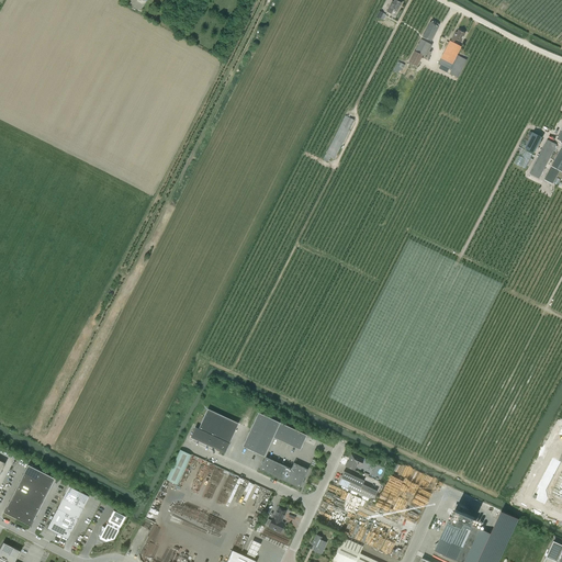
[(393,10),(396,12),(402,3),(395,0),(394,0),(393,2),(392,2),(386,12),(391,14),(393,10)]
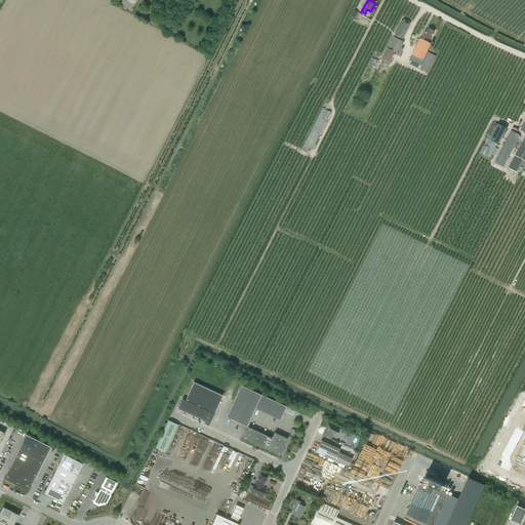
[(395,35),(403,39),(410,25),(402,21),(395,35)]
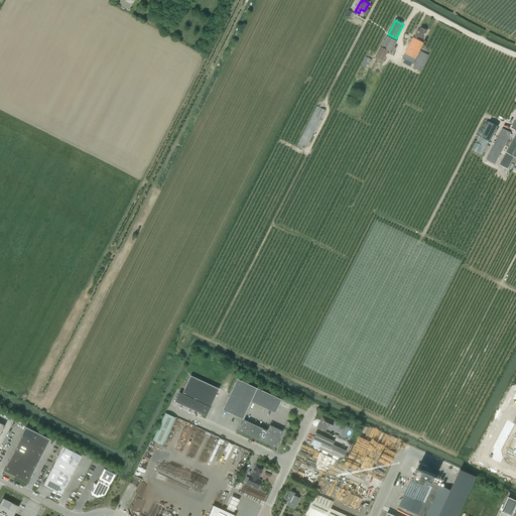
[(418,29),(413,38),(417,40),(419,36),(422,38),(426,30),(420,28),(419,29),(418,29)]
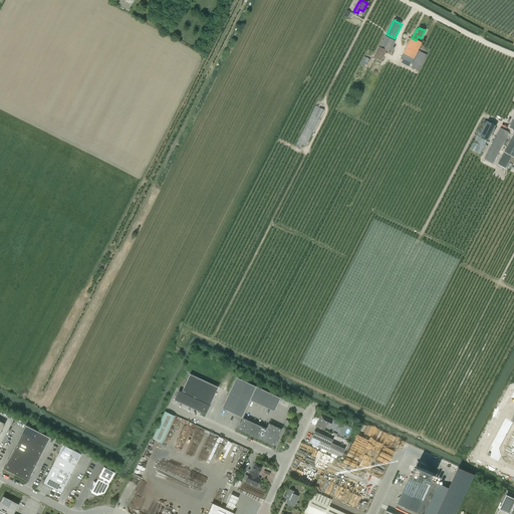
[(386,36),(379,46),(389,51),(391,47),(387,44),(390,38),(386,36)]
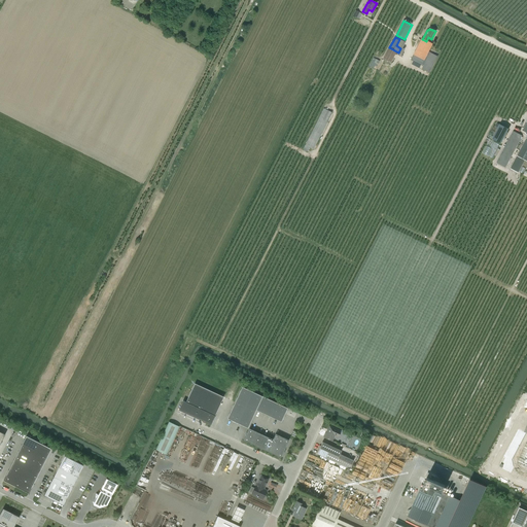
[(414,55),(424,60),(428,51),(431,44),(426,41),(422,39),(421,39),(414,55)]
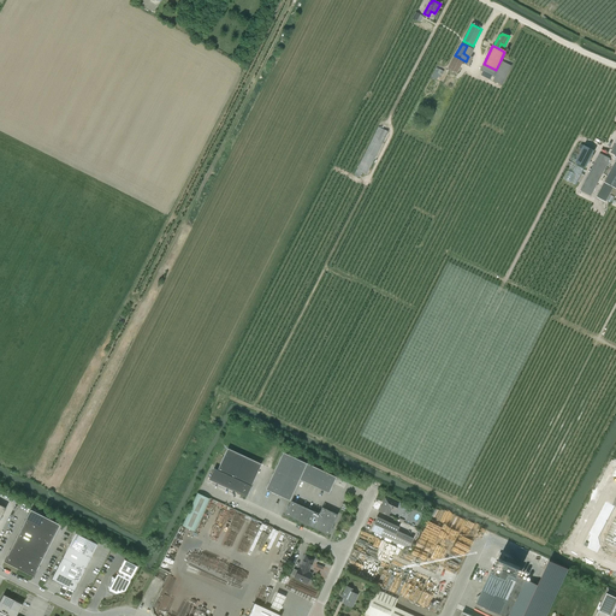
[(463,61),(455,57),(448,70),(456,73),(463,61)]
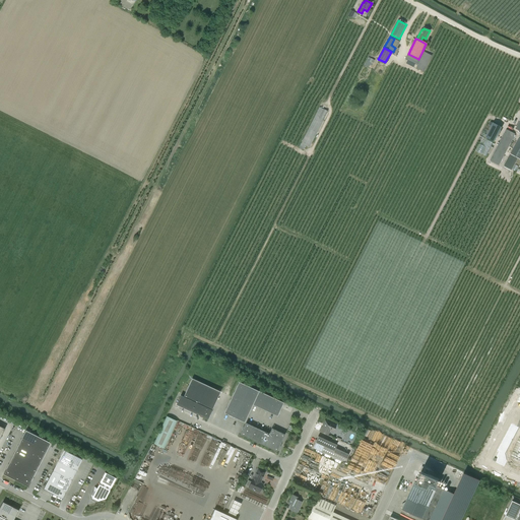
[(418,59),(415,64),(417,65),(415,68),(424,72),(432,56),(425,52),(423,51),(418,59)]
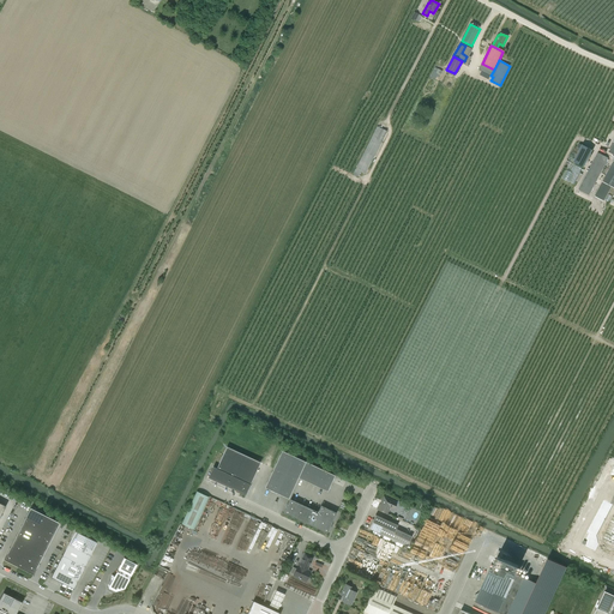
[(435,67),(429,77),(435,80),(439,71),(440,70),(435,67)]
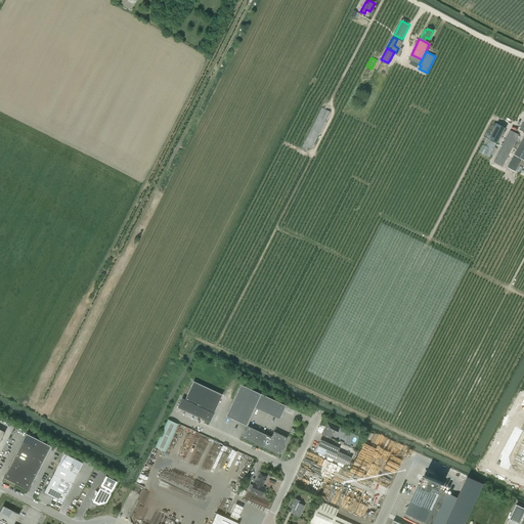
[(494,127),(489,138),(498,142),(506,128),(496,123),(496,124),(494,123),(493,126),(494,127)]
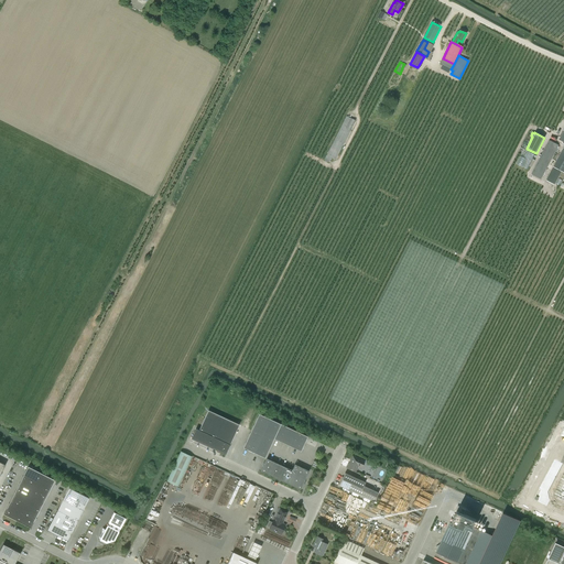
[(335,160),(344,144),(335,140),(326,155),(324,160),(329,162),(332,158),(335,160)]
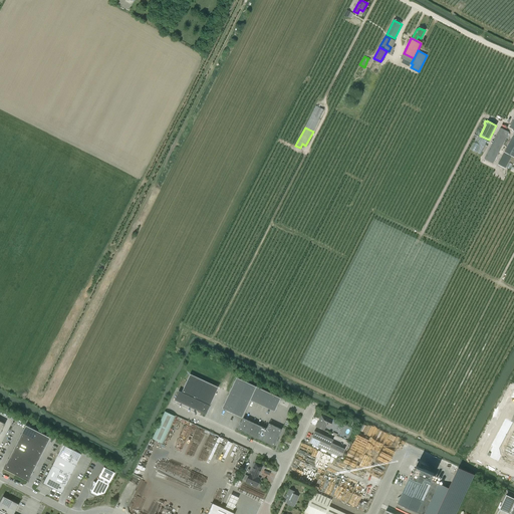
[(500,127),(484,159),(493,164),(509,132),(500,127)]
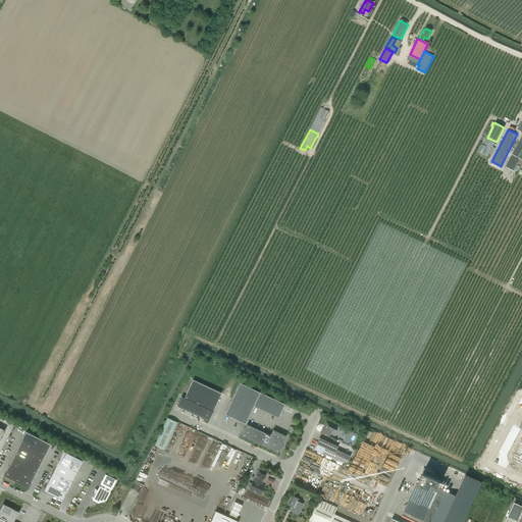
[(521,137),(506,166),(513,170),(520,158),(521,159),(521,137)]
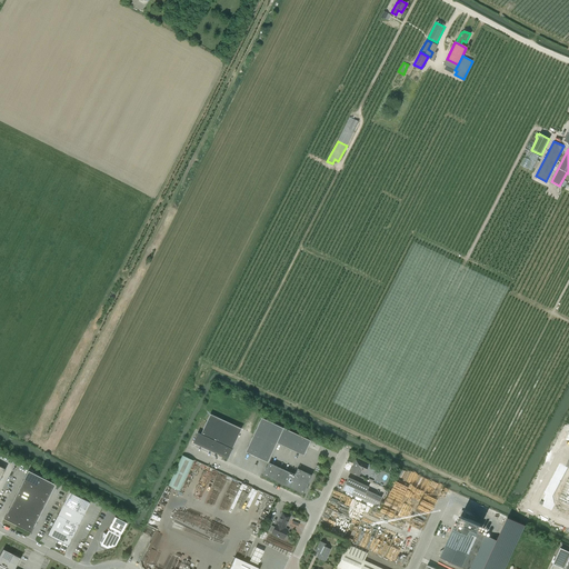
[(198,432),(192,442),(227,459),(241,429),(210,413),(201,435),(198,432)]
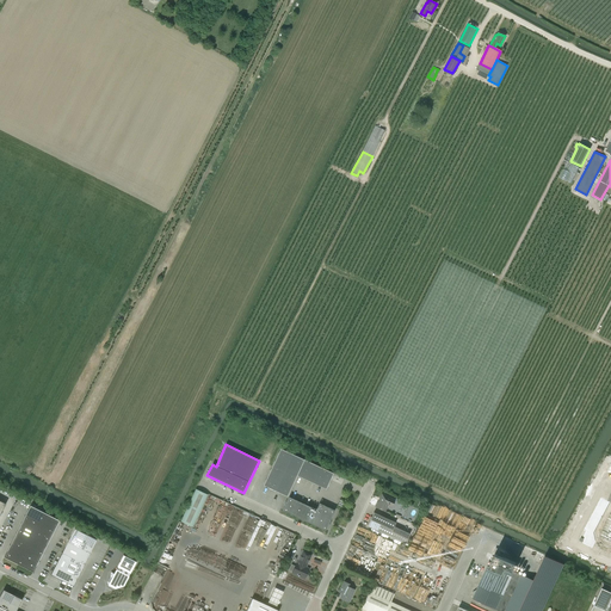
[(281,449),(264,486),(287,497),(297,475),(326,489),(333,473),(281,449)]
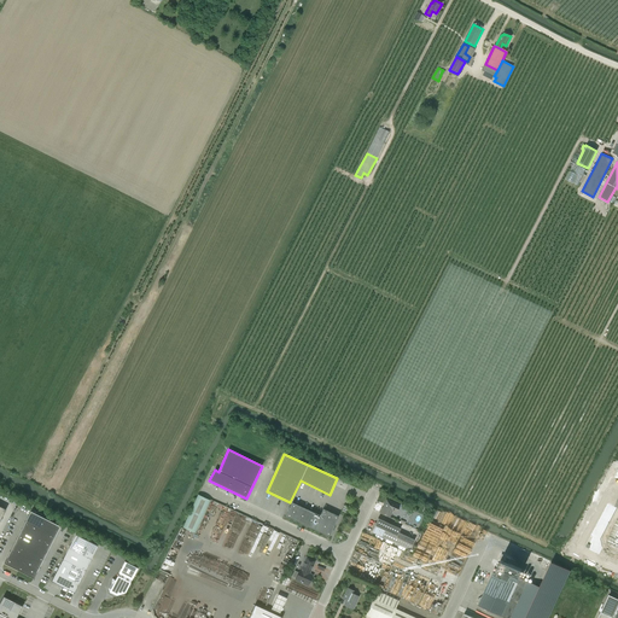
[(194,534),(210,500),(198,495),(182,528),(194,534)]
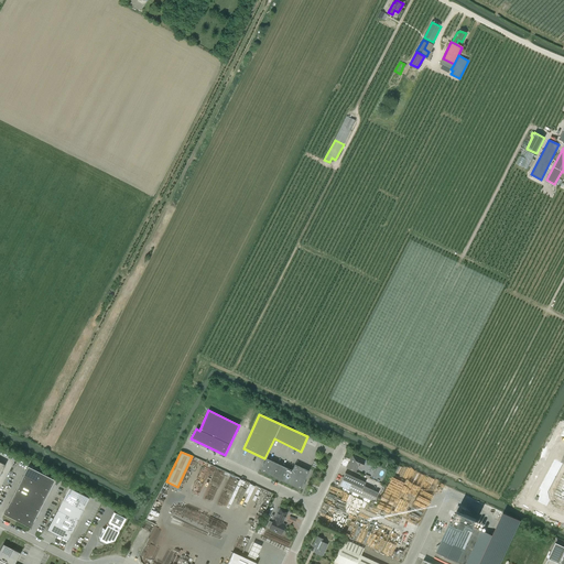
[(361,467),(365,462),(353,456),(347,468),(356,472),(358,465),(359,465),(361,466),(361,467)]
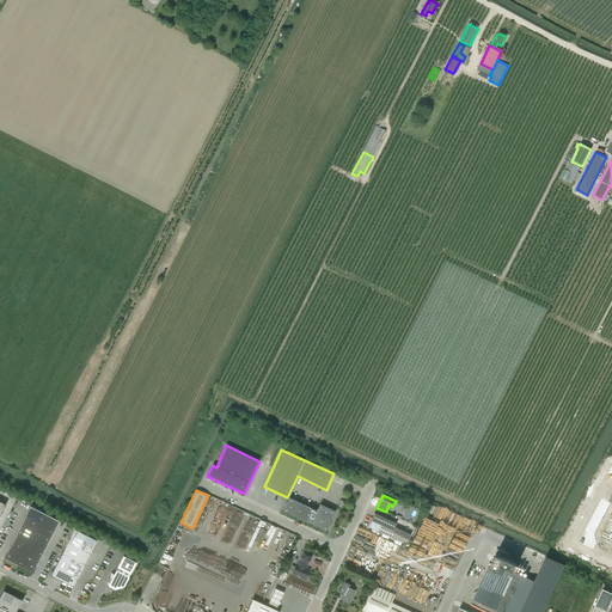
[(289,497),(283,512),(326,531),(335,512),(319,505),(317,510),(289,497)]
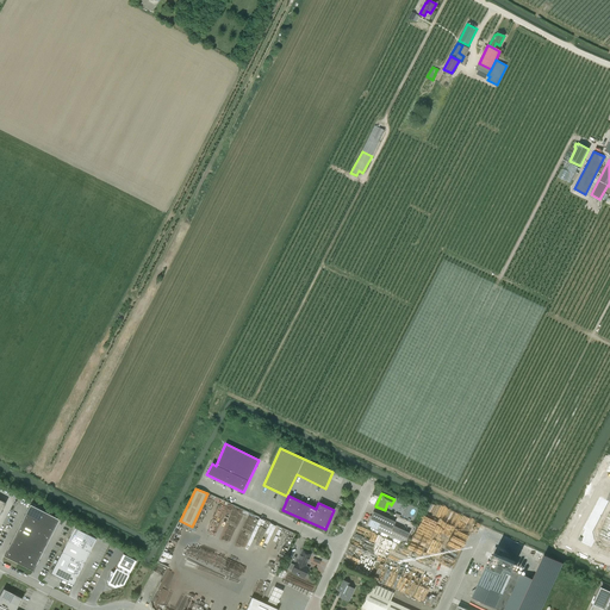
[(452,515),(454,511),(437,504),(433,515),(437,517),(441,511),(446,514),(447,512),(452,515)]
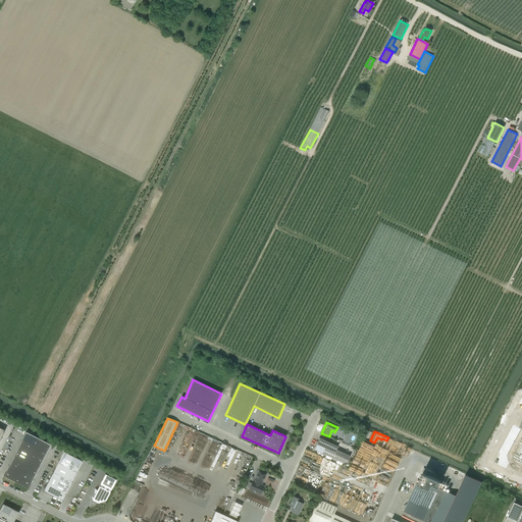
[(27,432),(21,441),(34,448),(39,438),(27,432)]
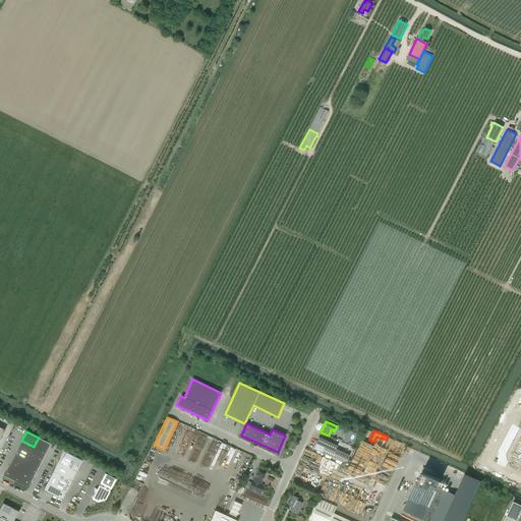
[(349,455),(336,449),(337,446),(319,437),(313,449),(346,463),(349,455)]
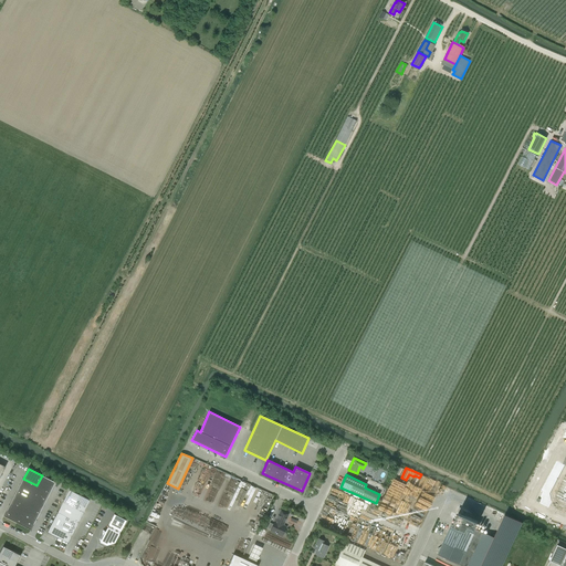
[(42,475),(37,485),(50,492),(55,482),(42,475)]
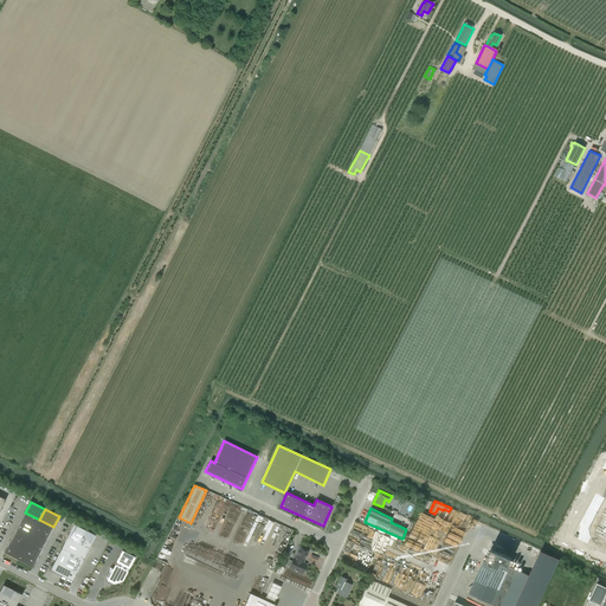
[(403,545),(417,550),(429,521),(433,522),(431,527),(439,530),(442,526),(440,524),(443,519),(430,513),(429,515),(417,510),(403,545)]
